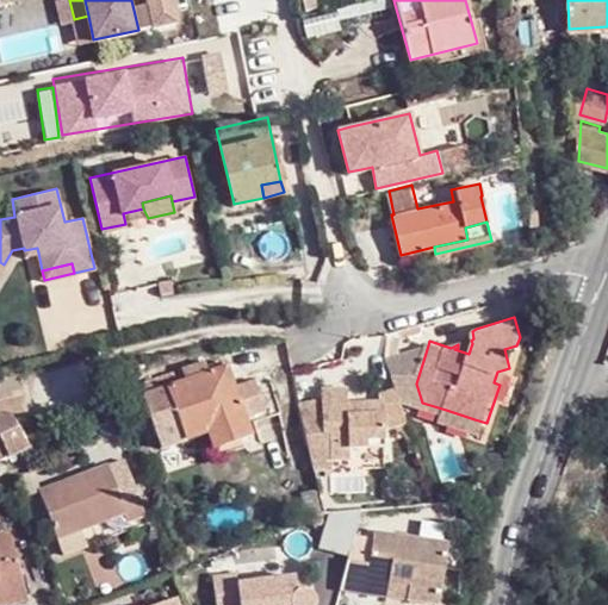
[(396,384),(397,394),(422,403),(416,384),(428,345),(391,354),(396,384)]
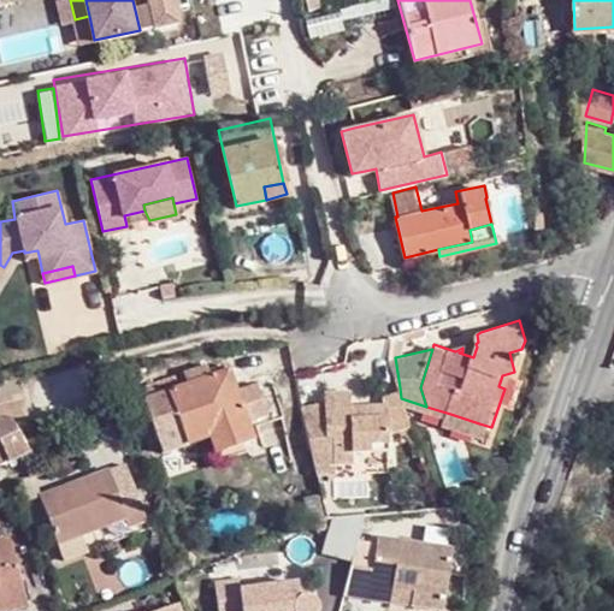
[(175,409),(152,416),(163,449),(210,433),(216,449),(253,438),(229,368),(211,374),(207,362),(184,371),(188,383),(169,389),(175,409)]
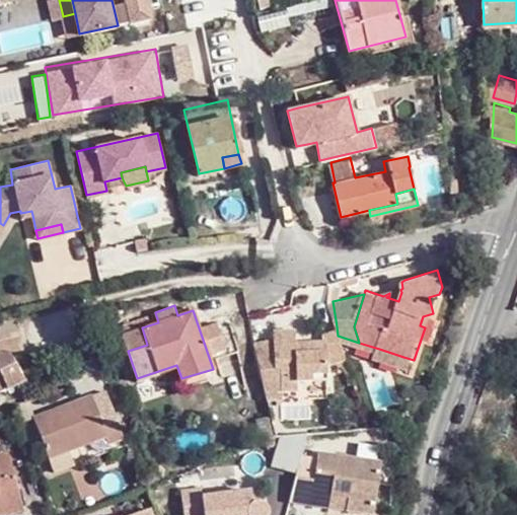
[(18,310),(0,313),(0,336),(22,330),(18,310)]
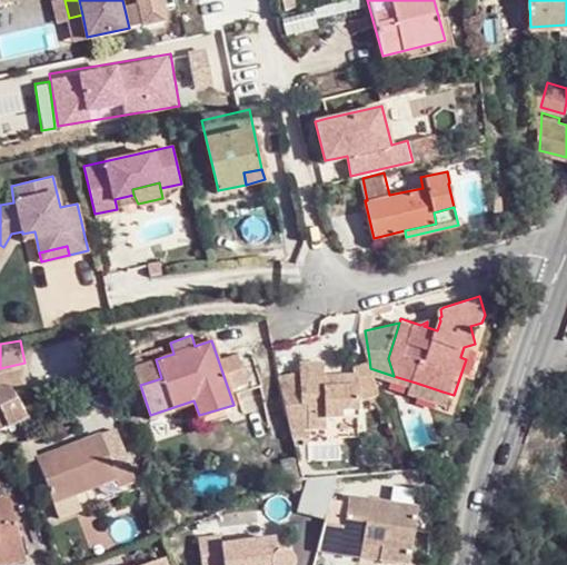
[(351,360),(349,372),(355,372),(357,393),(375,392),(370,368),(369,358),(351,360)]
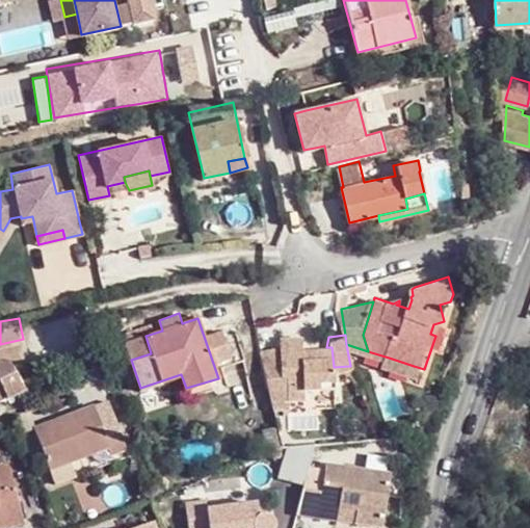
[(151,353),(146,336),(126,342),(131,360),(151,353)]
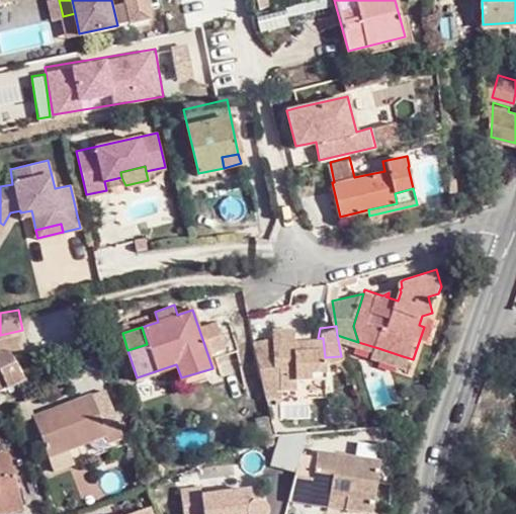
[(269,340),(254,343),(265,400),(281,399),(280,391),(294,389),(294,379),(326,376),(325,357),(323,338),(318,338),(305,339),(306,344),(302,349),(296,349),(295,340),(290,340),(290,329),(268,331),(269,340)]
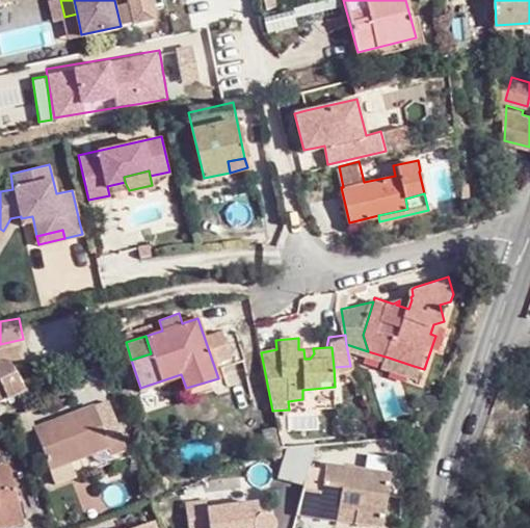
[(314,353),(313,348),(303,349),(305,359),(310,359),(314,353)]
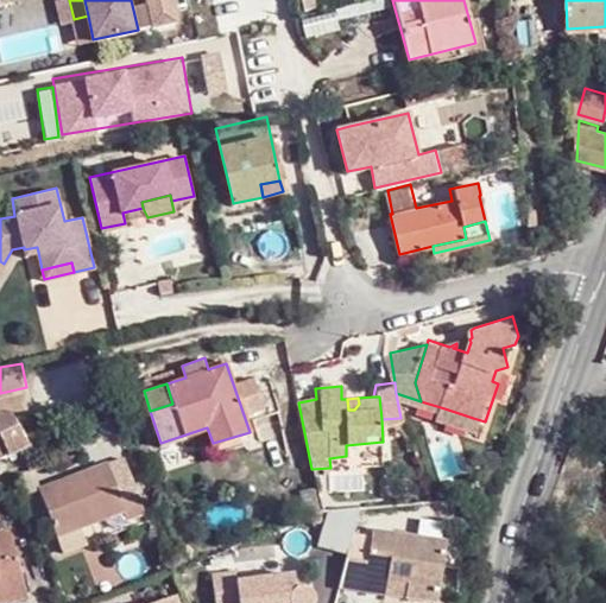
[(13,414),(0,408),(0,438),(8,452),(29,443),(21,427),(13,414)]
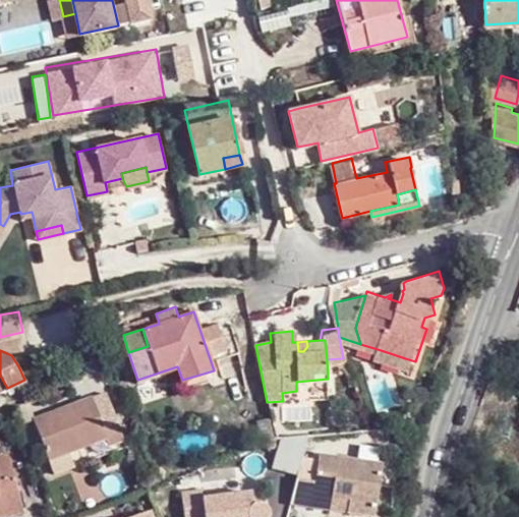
[(405,358),(381,350),(378,358),(403,366),(405,358)]
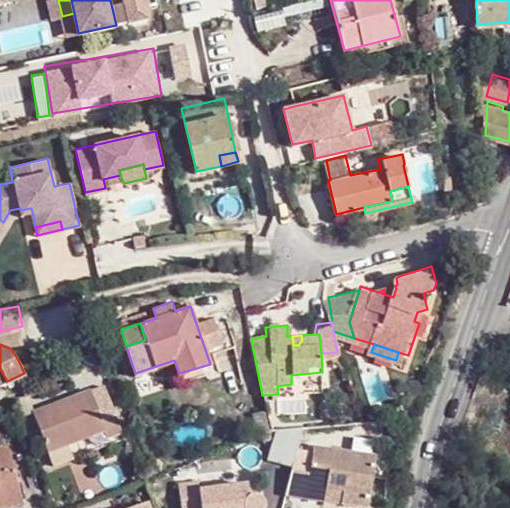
[(291,375),(291,384),(322,381),(322,372),(291,375)]
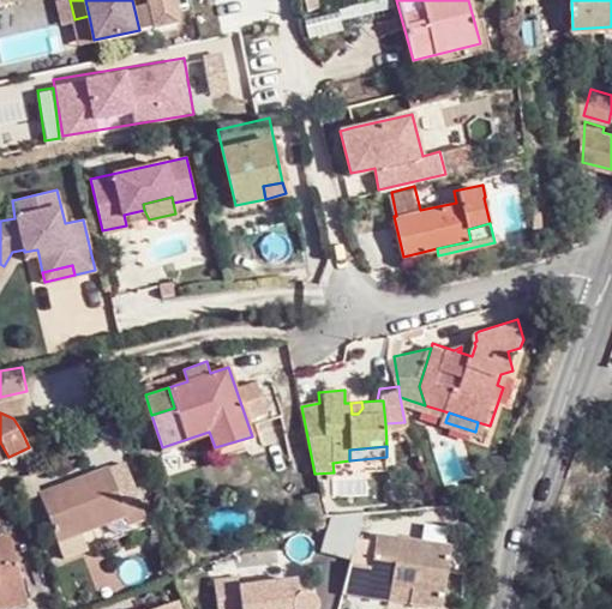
[(58,536),(79,530),(126,514),(129,520),(144,516),(131,474),(126,460),(111,464),(41,487),(58,536)]
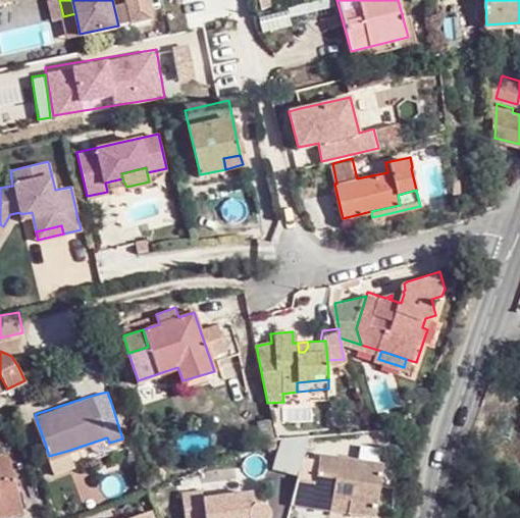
[(67,451),(49,456),(53,470),(71,464),(67,451)]
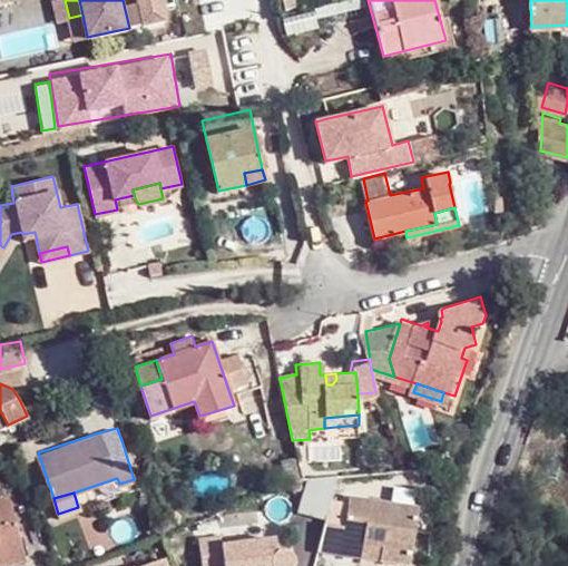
[(345,525),(341,554),(363,556),(364,543),(382,545),(381,559),(410,564),(419,506),(350,496),(345,525)]
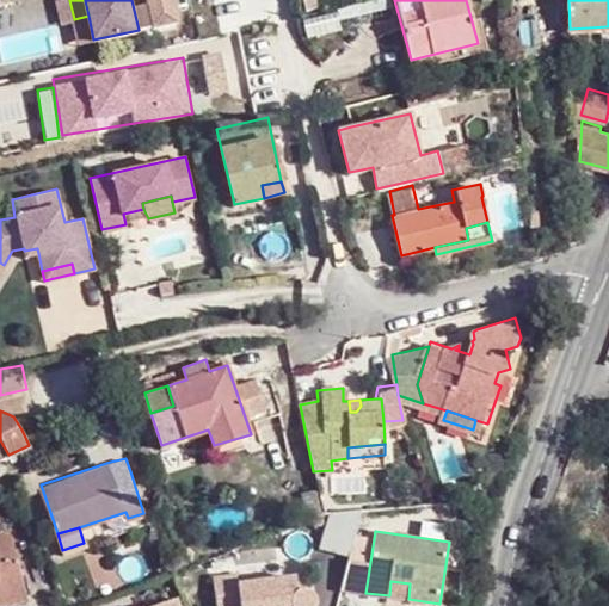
[(0,536),(0,594),(24,588),(8,533),(0,536)]
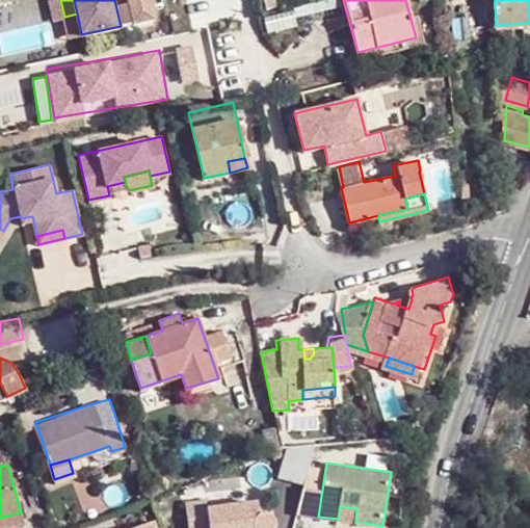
[(303,487),(297,512),(318,517),(322,490),(303,487)]
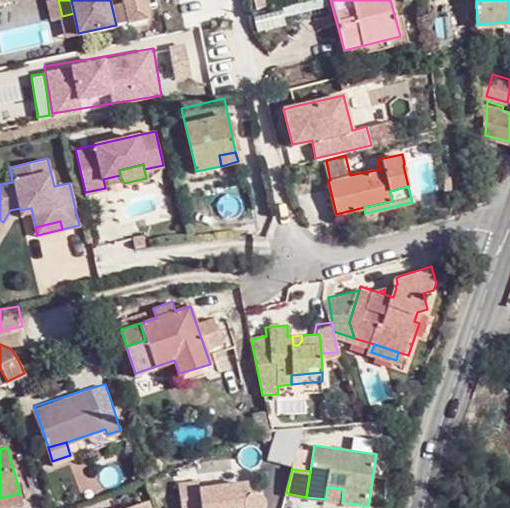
[(245,498),(243,485),(196,491),(195,481),(175,484),(178,507),(258,507),(259,507),(258,504),(257,502),(256,499),(253,498),(251,497),(248,497),(245,497),(245,498)]
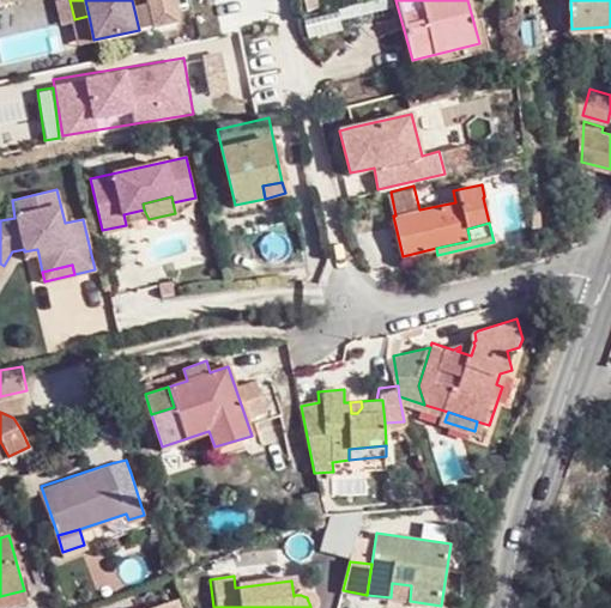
[(391,597),(410,601),(411,585),(392,583),(391,597)]
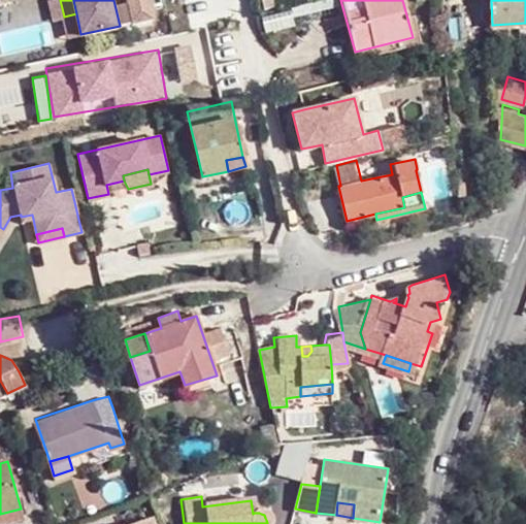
[(21,509),(0,514),(0,523),(24,518),(21,509)]
